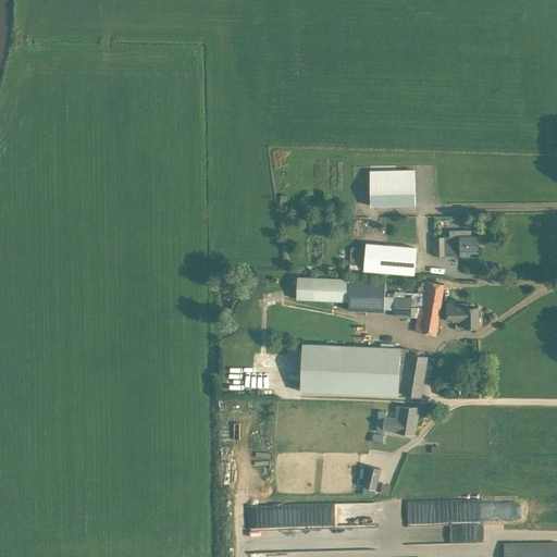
[(416,205),(416,170),(371,171),(371,206),(416,205)]
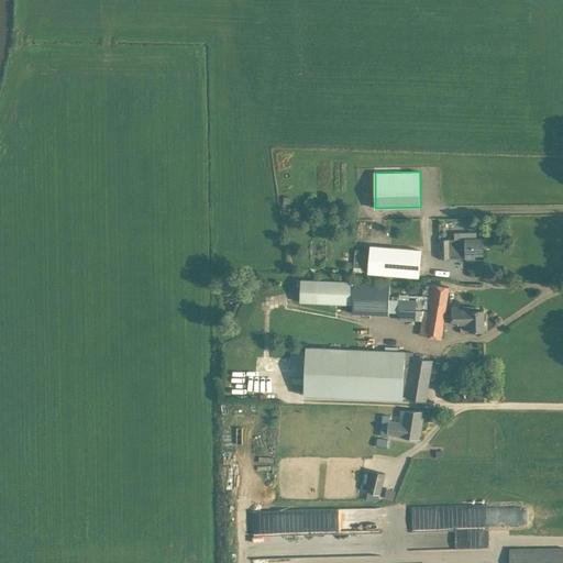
[(372,239),(370,265),(420,269),(421,243),(372,239)]
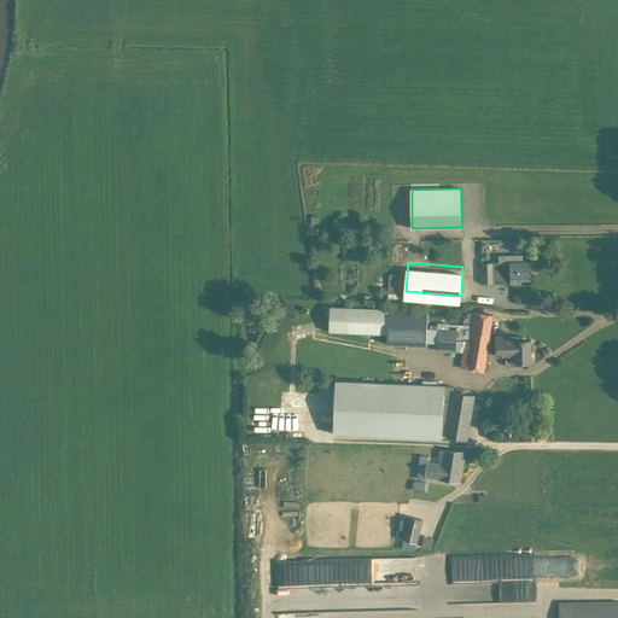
[(522,279),(530,279),(530,262),(511,262),(511,266),(502,266),(502,262),(483,263),(483,284),(494,284),(494,279),(502,279),(502,283),(512,283),(522,283),(522,279)]
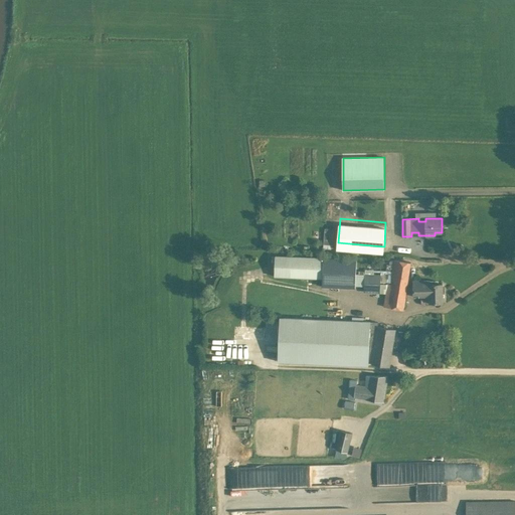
[(332,246),(335,228),(326,227),(324,245),(332,246)]
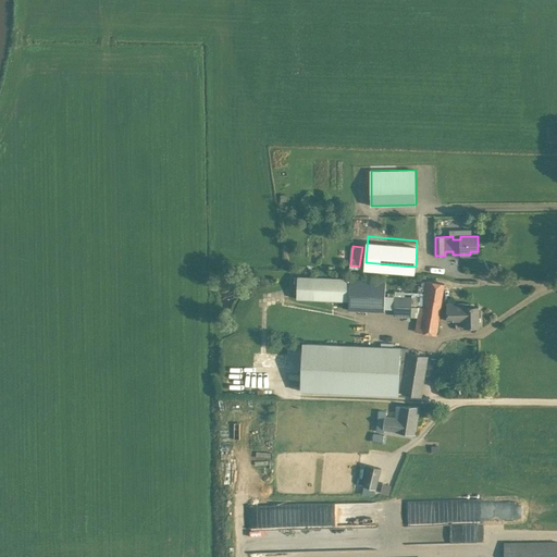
[(385,281),(298,276),(297,298),(350,301),(349,309),(384,311),(385,281)]
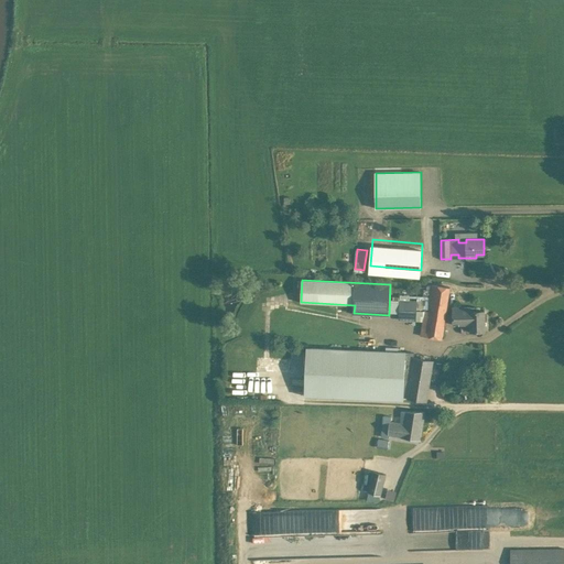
[(422,336),(442,339),(448,299),(451,288),(432,284),(427,310),(426,308),(422,336)]
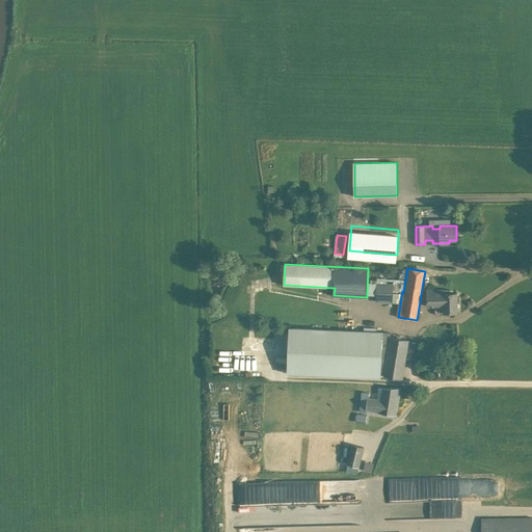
[(400,285),(394,285),(376,284),(376,301),(393,302),(393,291),(400,291),(400,285)]
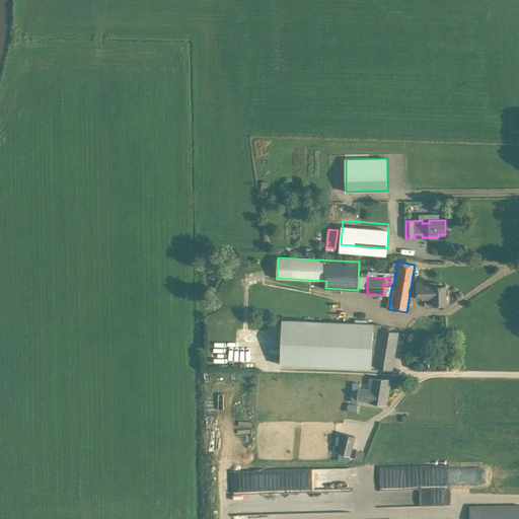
[(417,283),(417,289),(418,299),(425,298),(425,305),(427,307),(434,307),(433,305),(447,304),(446,286),(439,286),(439,283),(417,283)]
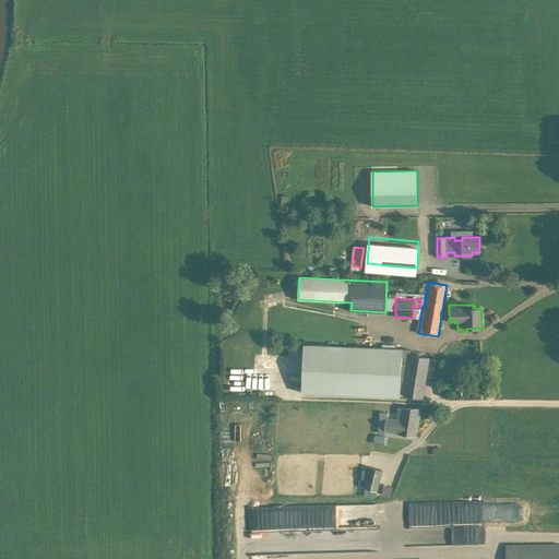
[(404,393),(404,395),(423,397),(429,357),(411,354),(411,349),(402,348),(305,344),(302,392),(400,396),(400,393),(404,393)]
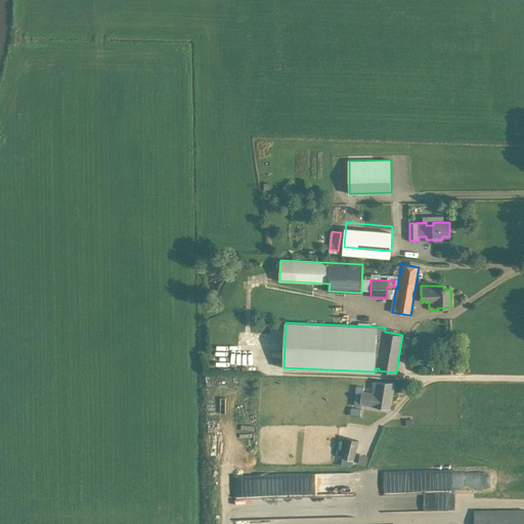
[(361,403),(362,403),(391,408),(395,383),(374,383),(373,393),(363,392),(363,387),(356,386),(354,405),(361,406),(361,403)]
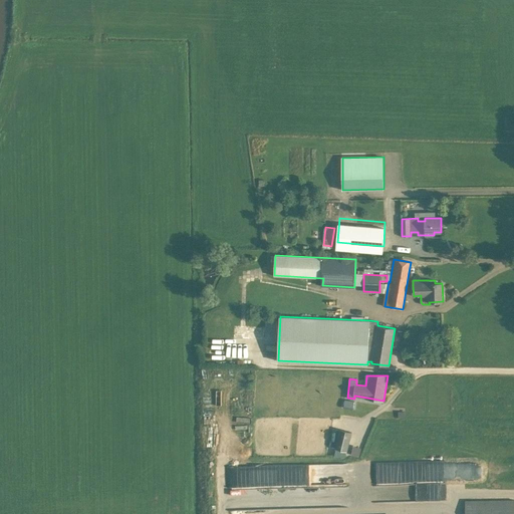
[(354,408),(354,400),(345,399),(345,408),(354,408)]
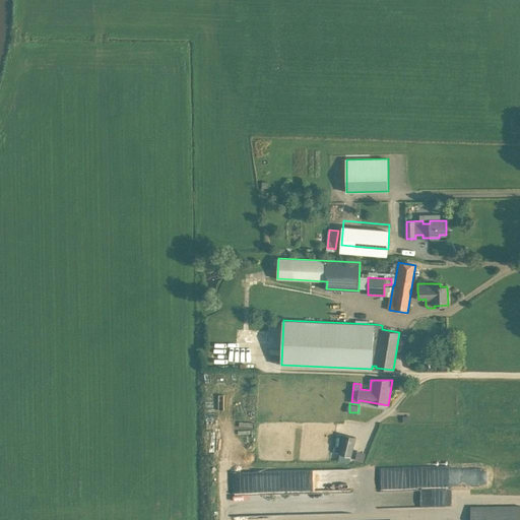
[(351,457),(355,437),(343,435),(339,454),(351,457)]
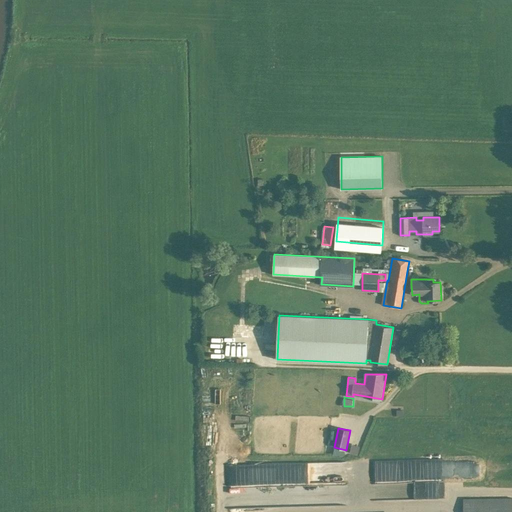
[(392,465),(392,460),(378,460),(378,470),(384,470),(384,465),(392,465)]
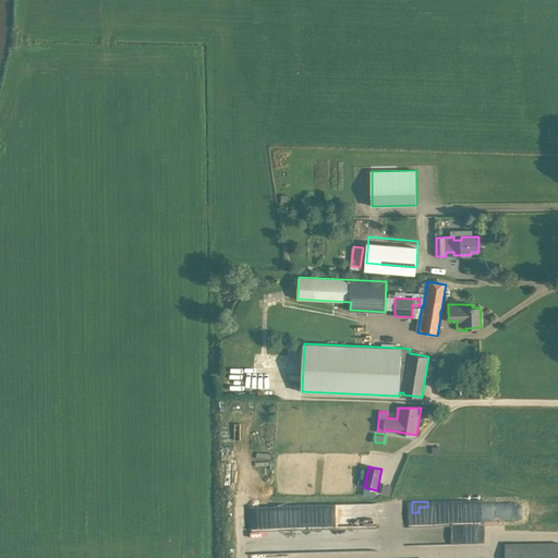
[(557,557),(557,543),(506,543),(505,557),(557,557)]
